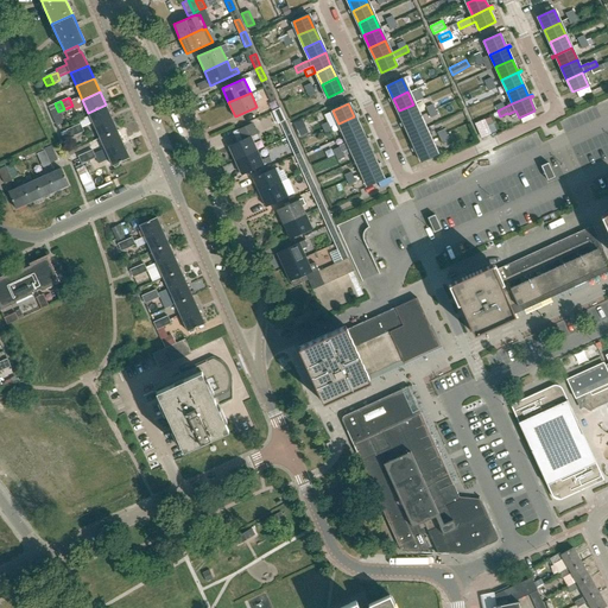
[(106,105),(88,113),(94,126),(112,118),(106,105)]
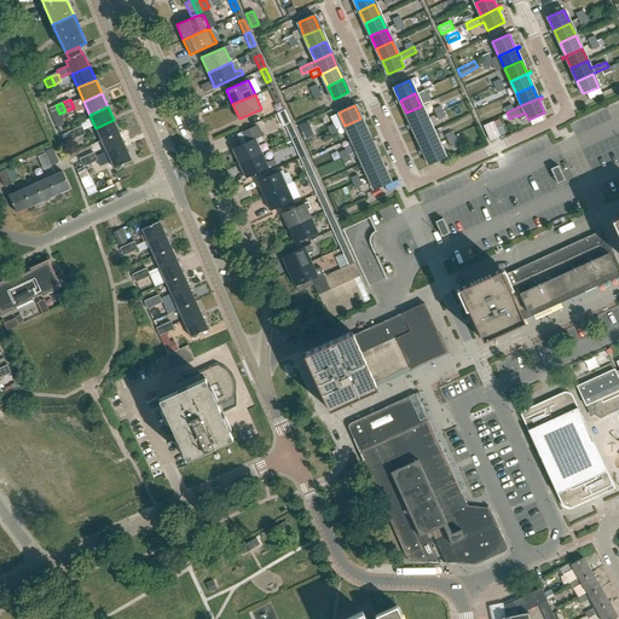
[(411,126),(427,119),(421,106),(406,113),(411,126)]
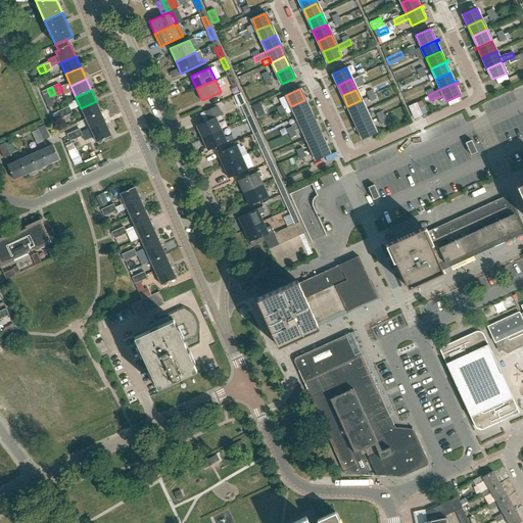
[(240,93),(234,96),(239,106),(241,105),(245,103),(240,93)]
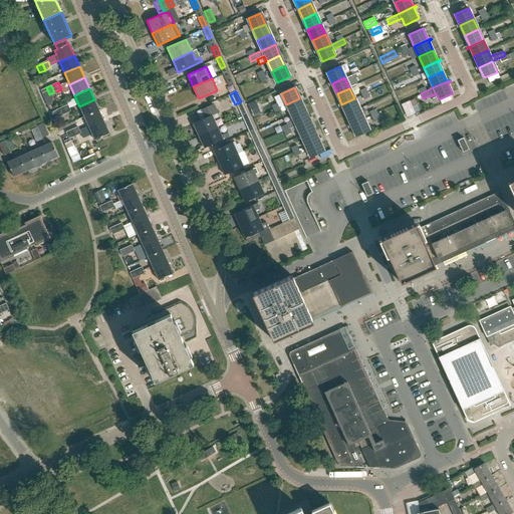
[(291,114),(304,108),(299,98),(286,104),(291,114)]
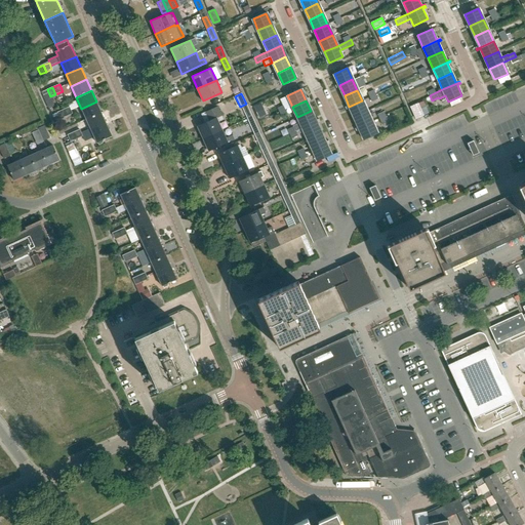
[(354,117),(367,112),(362,101),(349,107),(354,117)]
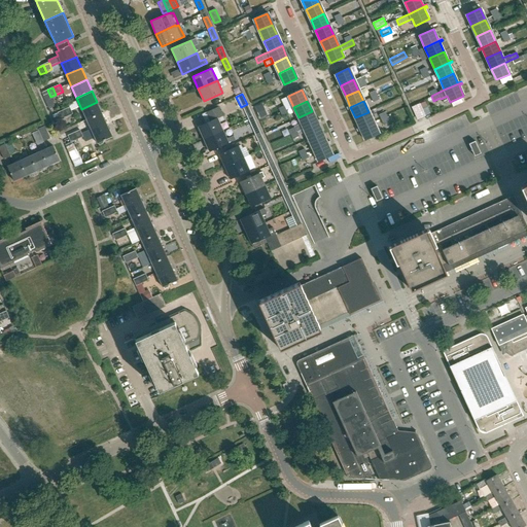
[(86,120),(102,113),(97,102),(81,109),(86,120)]
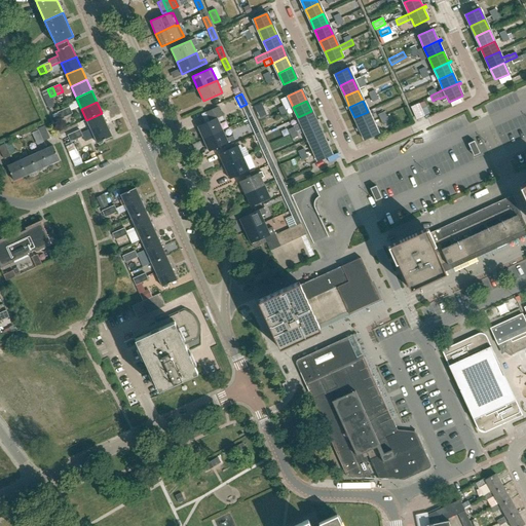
[(260,104),(254,107),(259,118),(265,116),(260,104)]
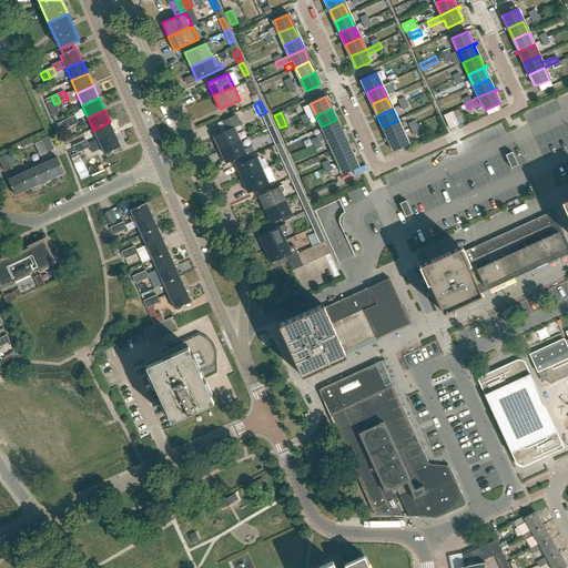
[(450,130),(459,125),(454,113),(445,117),(450,130)]
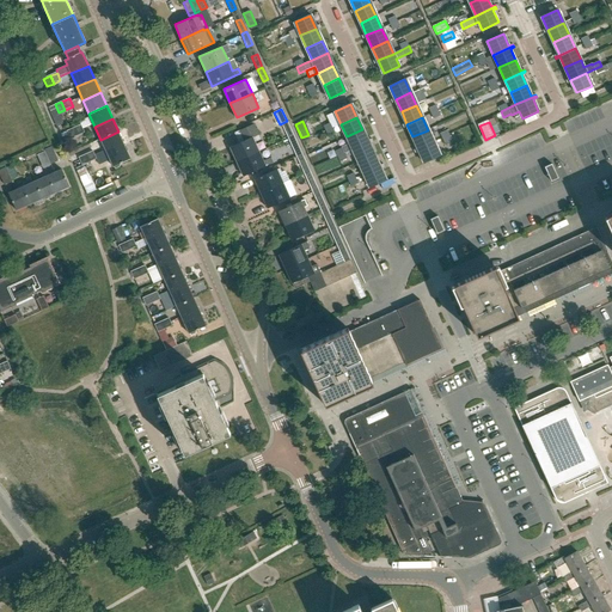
[(77,135),(85,133),(81,124),(74,128),(77,135)]
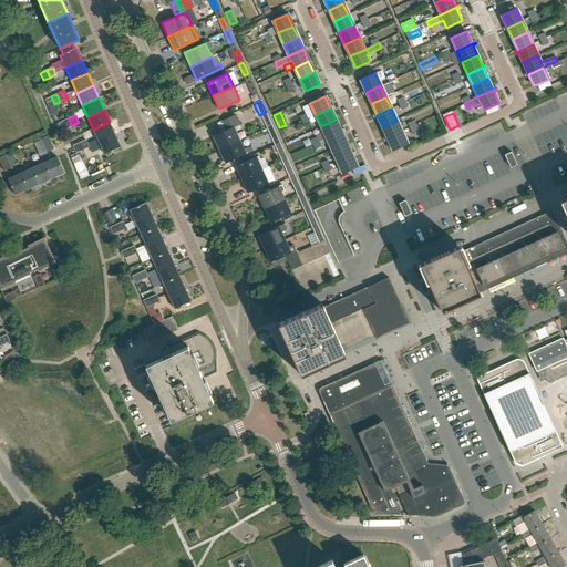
[(219,150),(239,141),(236,132),(240,129),(235,115),(222,121),(226,130),(213,136),(219,150)]
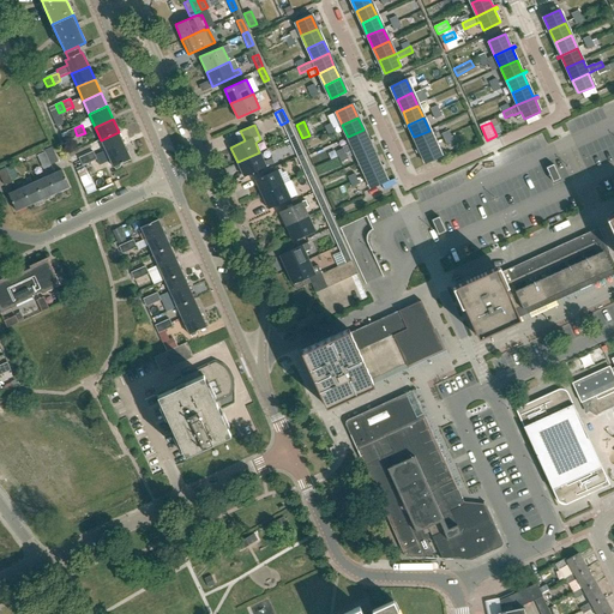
[(71,139),(77,136),(74,128),(66,132),(71,139)]
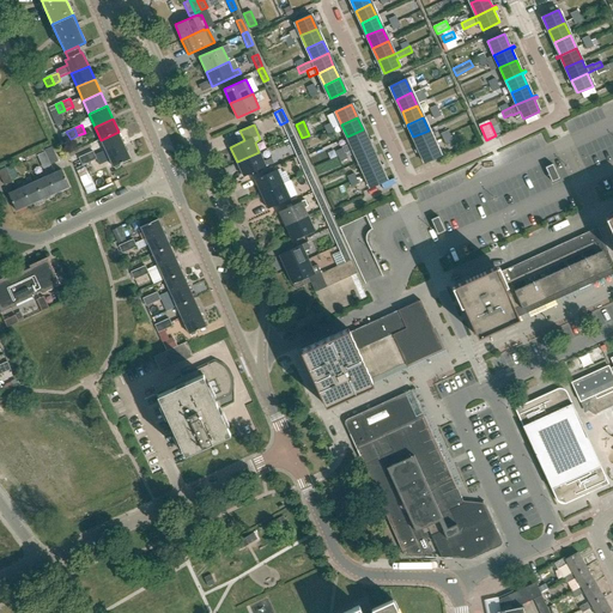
[(353,150),(369,143),(363,129),(347,137),(351,144),(341,147),(341,149),(335,151),(338,157),(345,153),(353,150)]
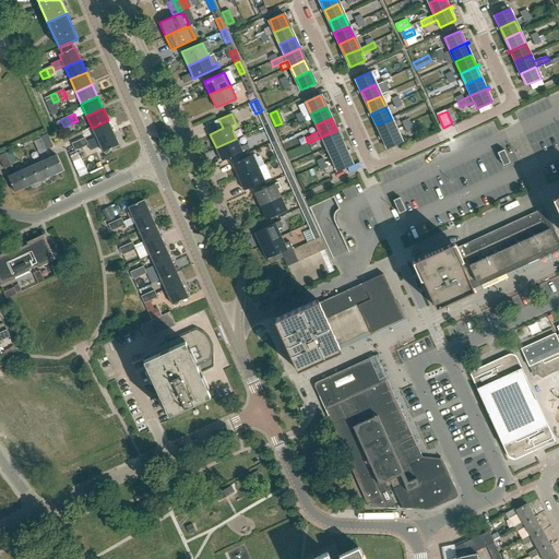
[(382,137),(396,130),(391,119),(377,125),(382,137)]
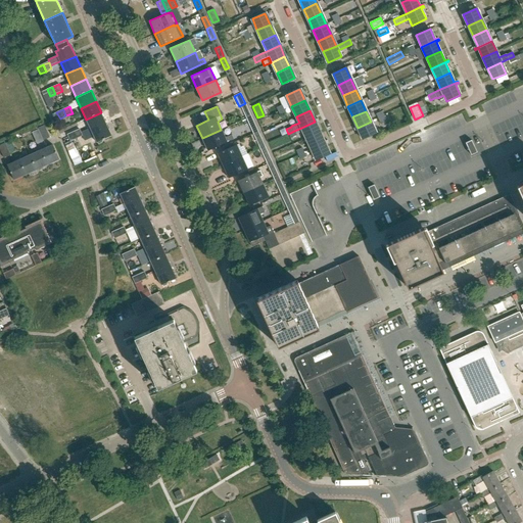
[(91,131),(106,124),(101,112),(86,120),(91,131)]
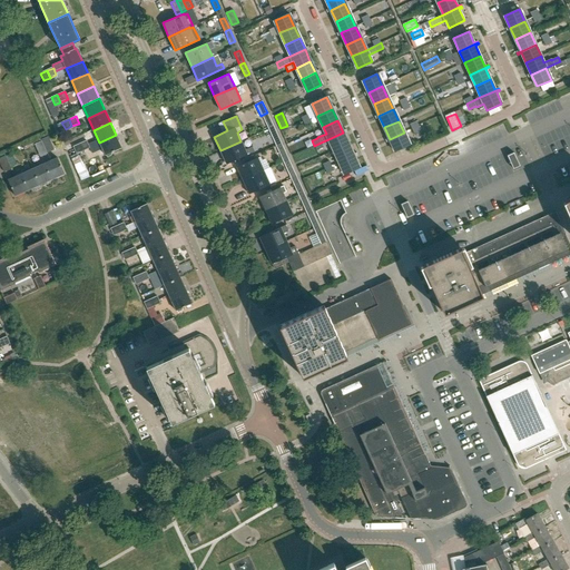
[(276,145),(281,143),(275,131),(271,134),(276,145)]
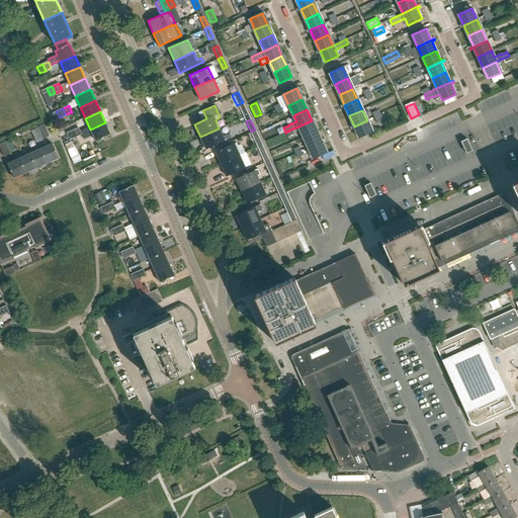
[(304,137),(316,131),(312,120),(298,126),(304,137)]
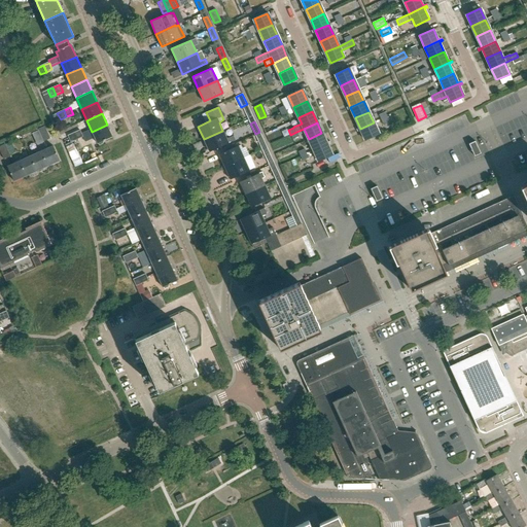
[(374,123),(360,129),(365,140),(378,134),(374,123)]
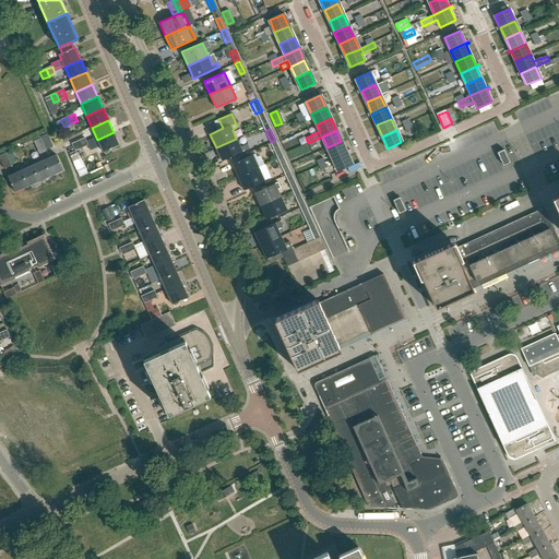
[(114,132),(97,140),(103,152),(104,152),(105,154),(109,152),(109,150),(119,145),(114,132)]
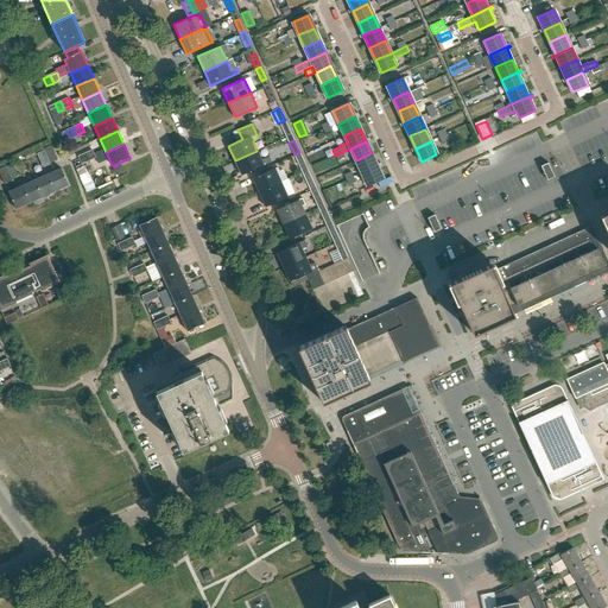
[(46,157),(54,153),(51,146),(44,150),(46,157)]
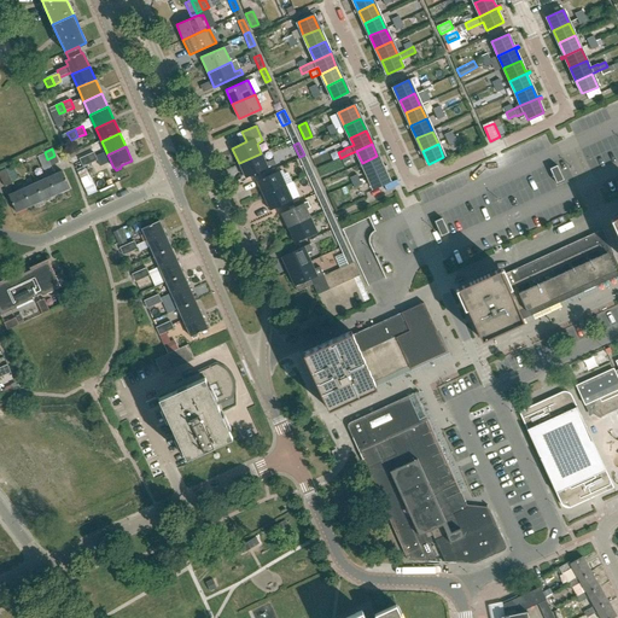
[(87,156),(91,164),(98,161),(94,152),(87,156)]
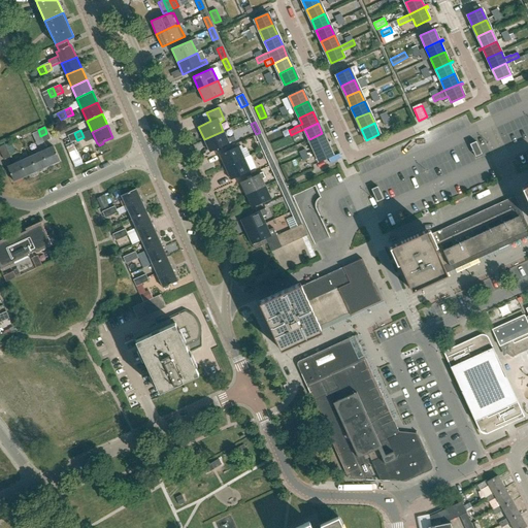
[(223,131),(204,139),(209,152),(235,140),(233,136),(227,138),(223,131)]
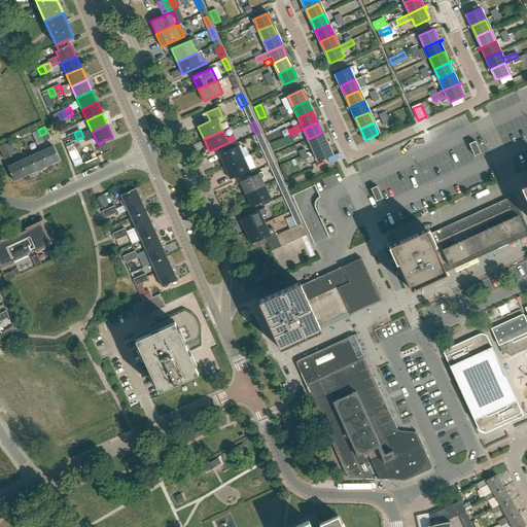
[(259,132),(255,134),(260,145),(265,143),(259,132)]
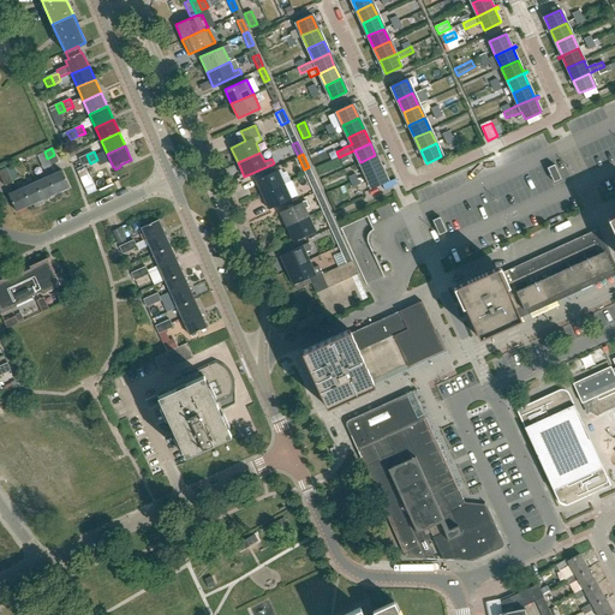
[(54,155),(47,159),(51,165),(58,162),(54,155)]
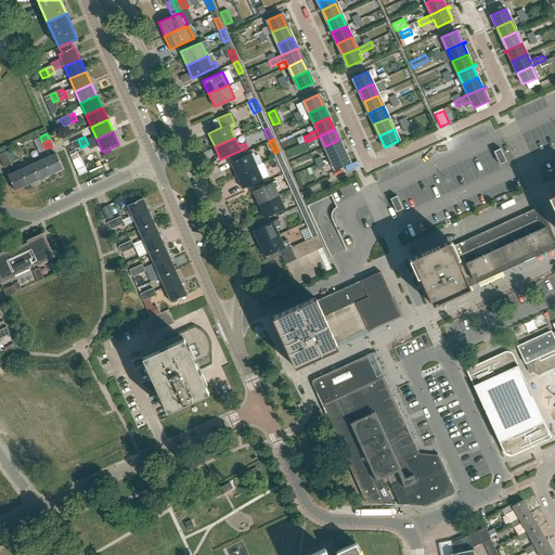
[(75,150),(81,147),(78,140),(71,143),(73,147),(75,150)]
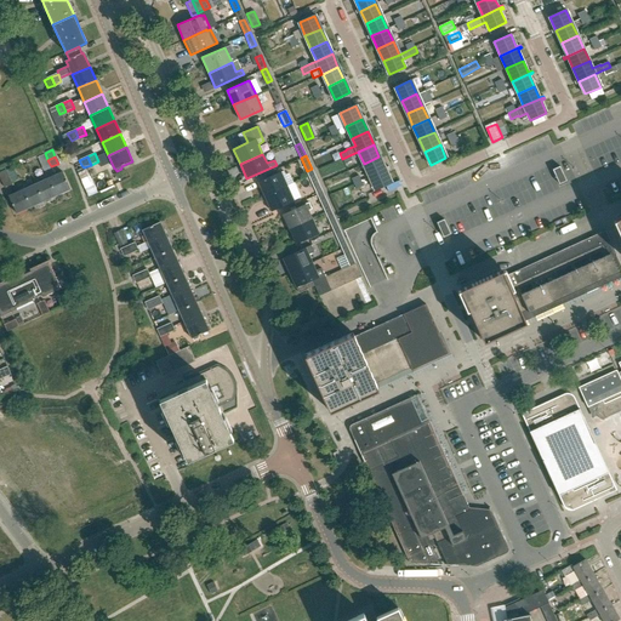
[(370,176),(385,170),(379,157),(364,164),(370,176)]
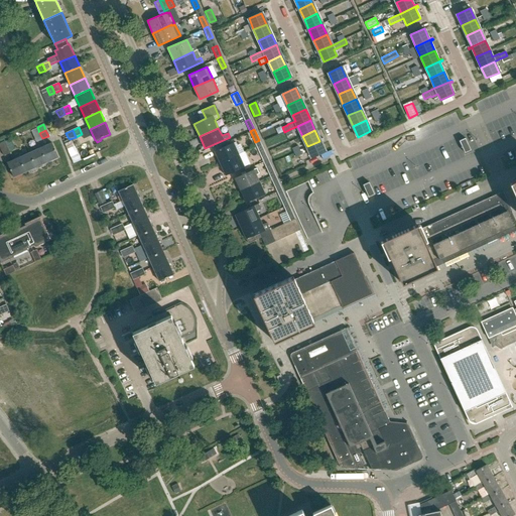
[(72,140),(65,144),(71,157),(78,153),(72,140)]
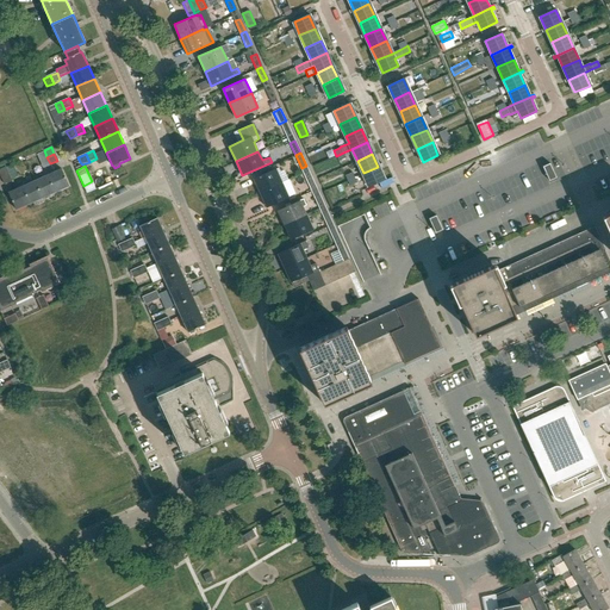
[(378,167),(363,173),(369,186),(384,180),(378,167)]
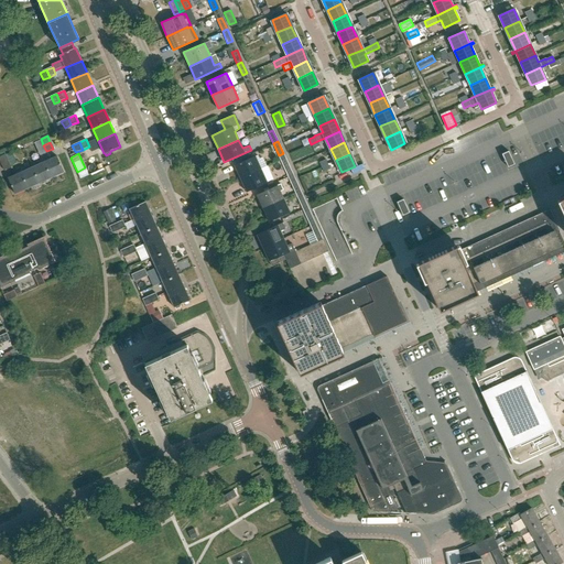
[(240,179),(261,169),(255,155),(234,164),(240,179)]
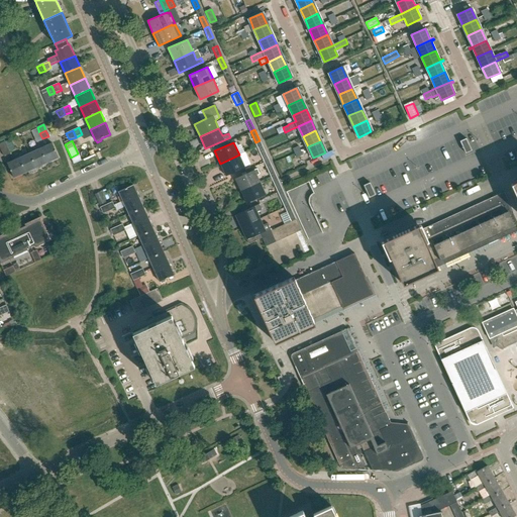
[(40,148),(29,153),(35,168),(46,163),(59,158),(52,143),(40,148)]
